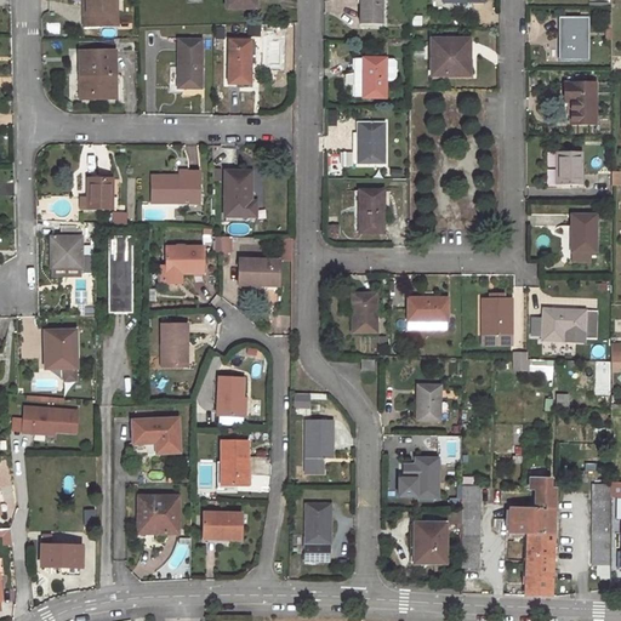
[(86,0),(86,10),(83,10),(83,27),(113,26),(113,0),(86,0)]
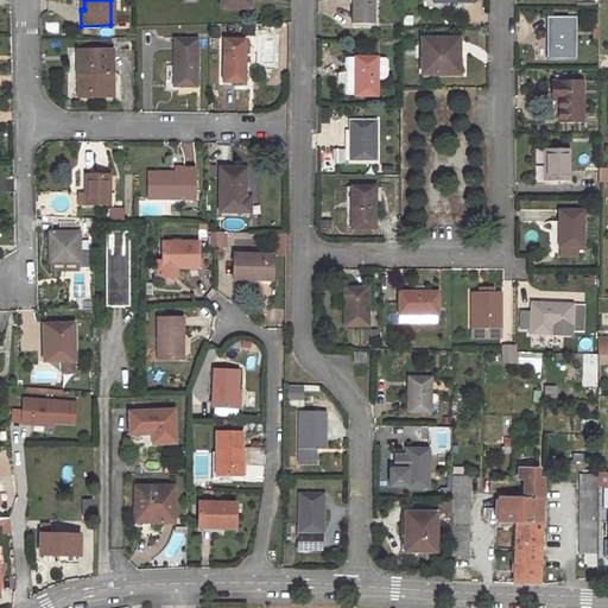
[(373,24),(373,0),(352,0),(352,24),(373,24)]
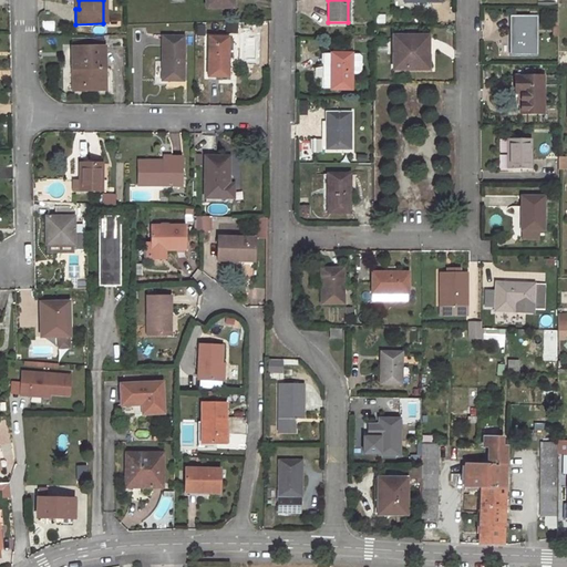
[(536,54),(536,18),(511,18),(511,54),(536,54)]
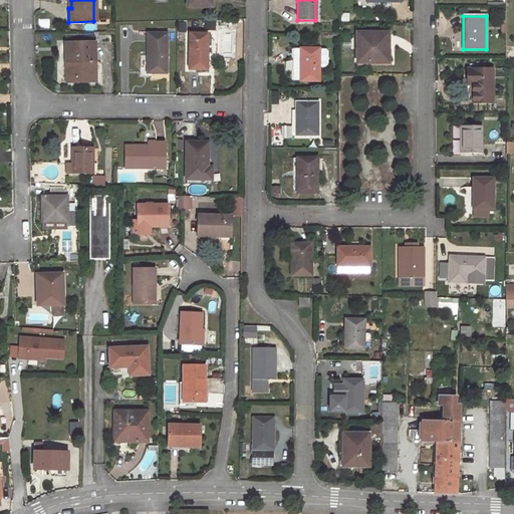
[(166,73),(167,33),(147,33),(147,56),(149,56),(149,72),(166,73)]
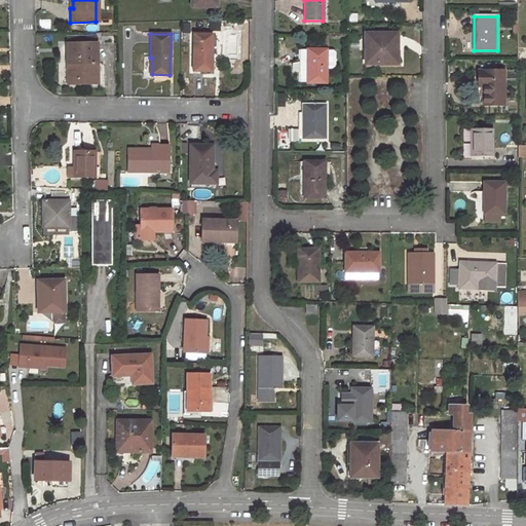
[(212,71),(212,35),(193,34),(193,71),(212,71)]
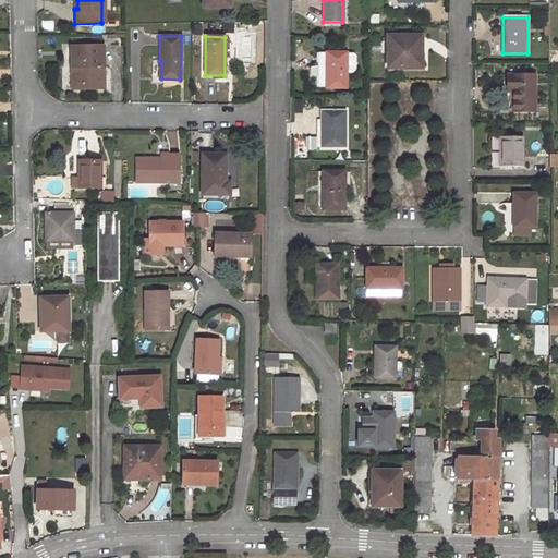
[(421,65),(421,36),(387,36),(387,68),(402,68),(402,65),(421,65)]
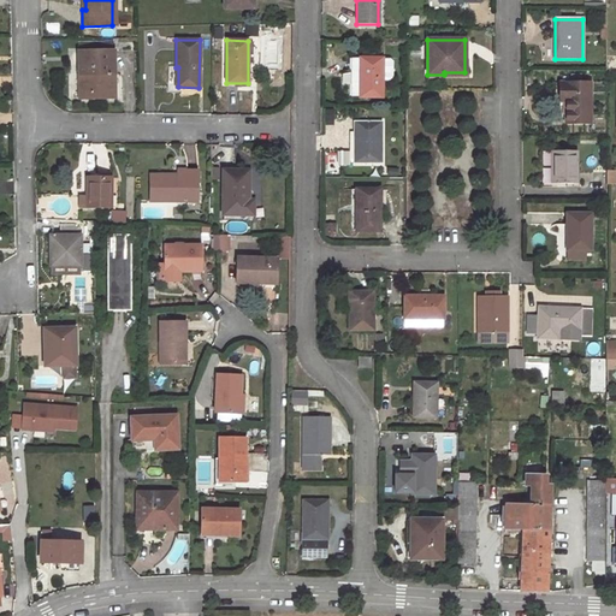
[(114,52),(78,52),(78,75),(83,75),(84,100),(111,99),(110,75),(114,75),(114,52)]
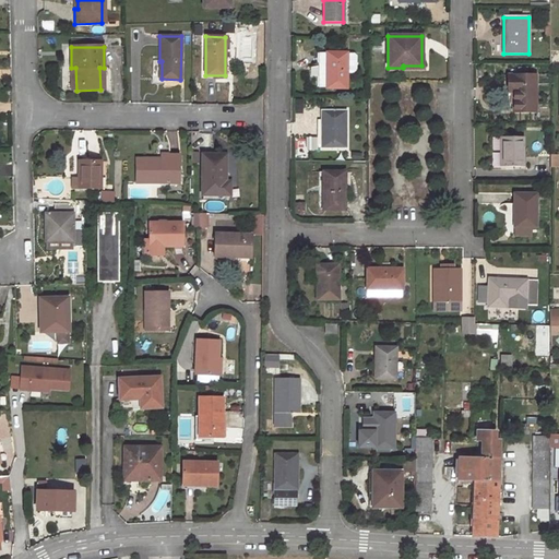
[(346,54),(326,54),(319,54),(318,87),(346,87),(346,54)]
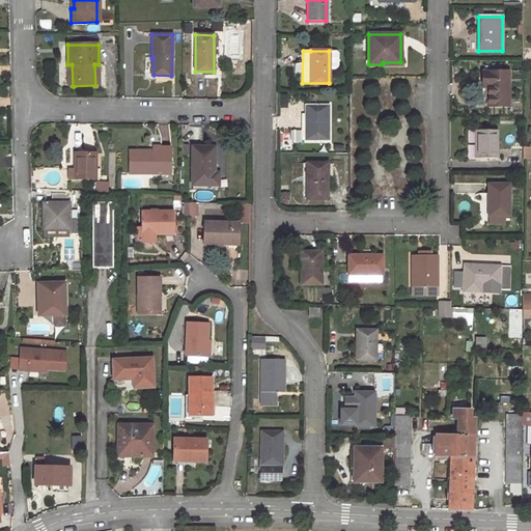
[(508,107),(508,73),(482,72),(482,87),(487,87),(487,107),(508,107)]
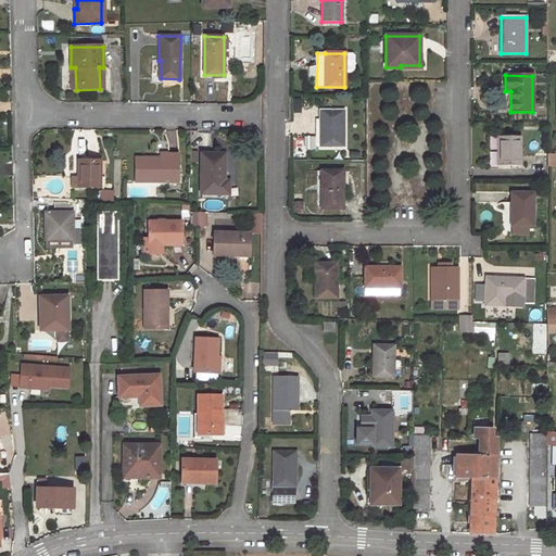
[(343,147),(343,111),(319,111),(319,118),(315,118),(315,136),(307,136),(307,143),(319,143),(319,147),(343,147)]
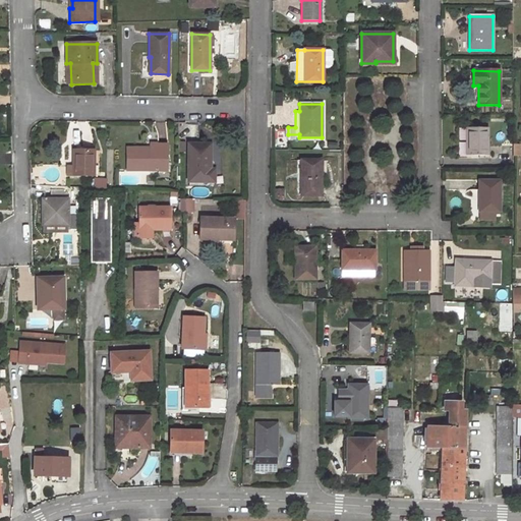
[(486,155),(486,127),(466,128),(466,156),(486,155)]
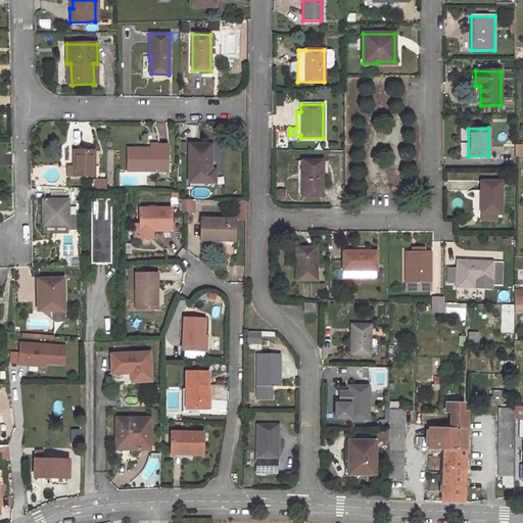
[(128,172),(157,172),(169,172),(169,145),(158,144),(158,143),(149,143),(149,149),(135,149),(135,148),(128,147),(128,172)]
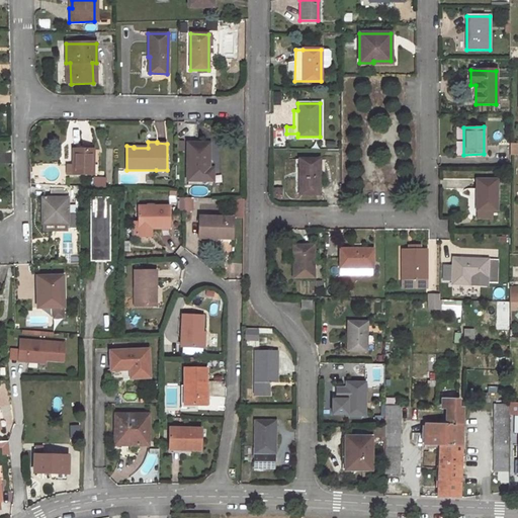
[(208,168),(209,144),(187,144),(186,181),(212,181),(212,168),(208,168)]
